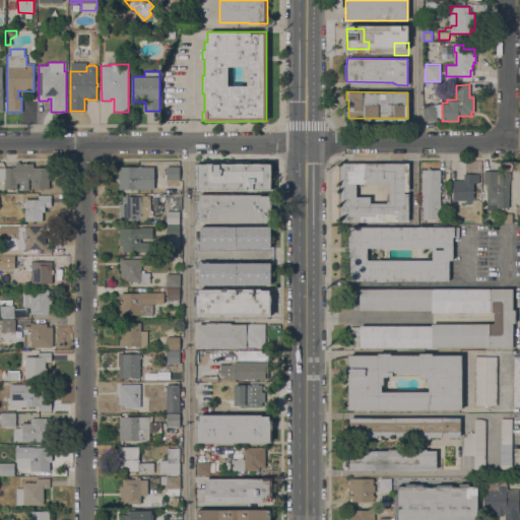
[(424,120),(424,105),(426,105),(426,102),(429,102),(429,105),(437,105),(437,120),(424,120)]
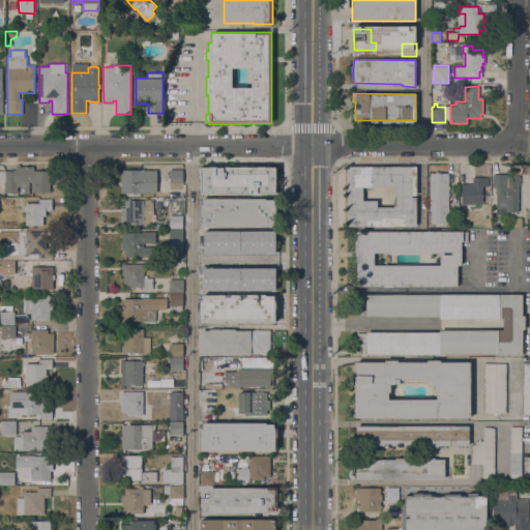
[(20,167),(33,167),(33,171),(53,171),(53,182),(50,182),(50,193),(31,193),(31,182),(29,182),(29,194),(20,194),(20,186),(18,186),(18,193),(4,193),(4,183),(0,183),(0,171),(12,171),(12,170),(16,170),(16,167),(17,167),(17,164),(20,164),(20,166),(20,167)]
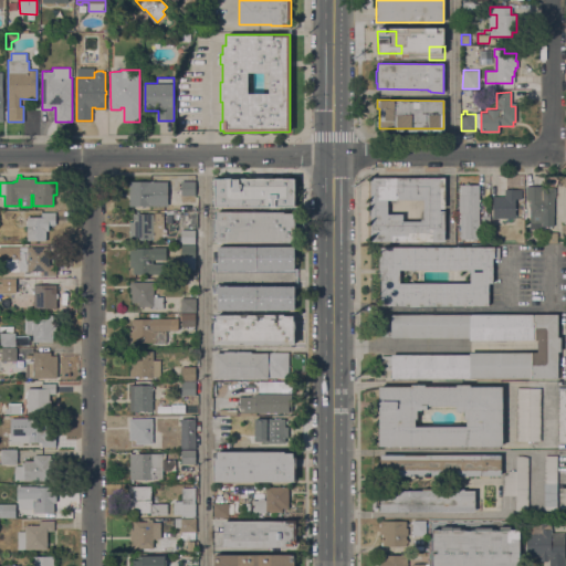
[(212,209),(212,195),(215,195),(215,190),(212,190),(212,178),(231,178),(231,177),(239,177),(239,178),(296,178),(296,209),(212,209)]
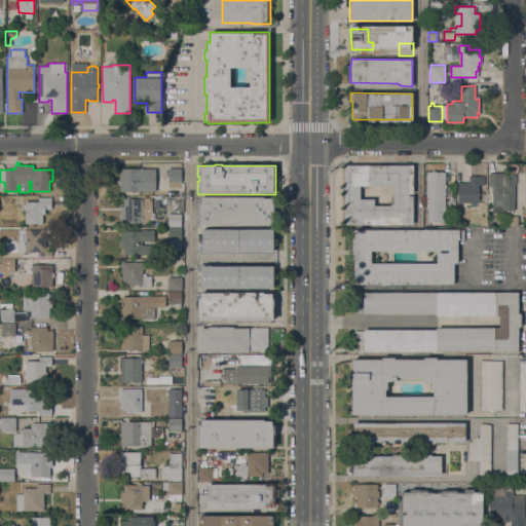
[(344,224),(344,200),(342,200),(342,195),(344,195),(344,192),(343,192),(343,187),(344,187),(344,164),(413,165),(413,193),(409,193),(409,195),(413,195),(413,225),(344,224)]
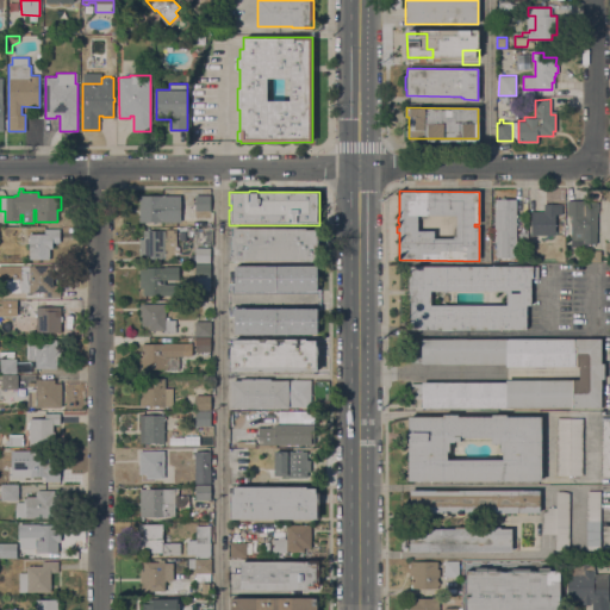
[(139,222),(139,195),(180,195),(180,222),(139,222)]
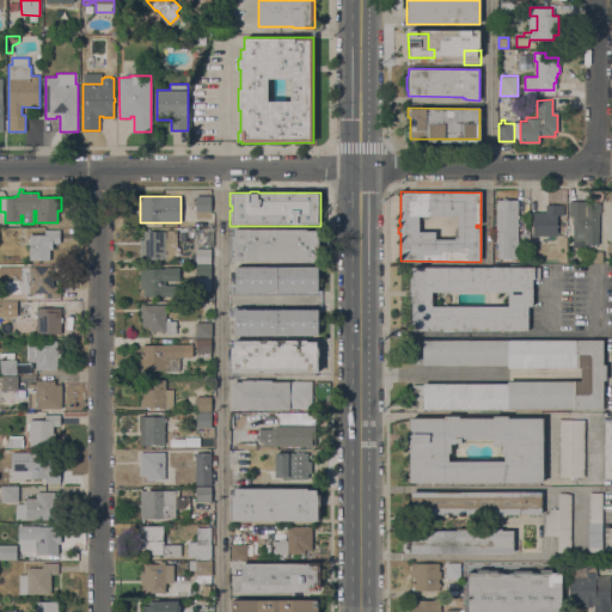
[(196,196),(210,196),(210,212),(196,212),(196,196)]
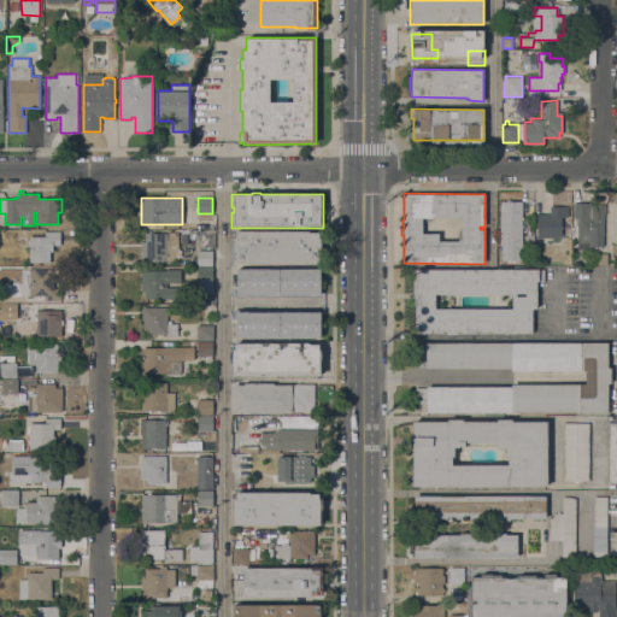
[(516,263),(512,263),(512,260),(510,260),(510,262),(507,262),(507,260),(501,260),(501,246),(500,246),(500,212),(501,212),(501,211),(500,211),(500,209),(501,209),(501,201),(506,201),(506,200),(511,200),(512,201),(522,201),(522,217),(523,217),(523,219),(522,219),(522,260),(516,260),(516,263)]
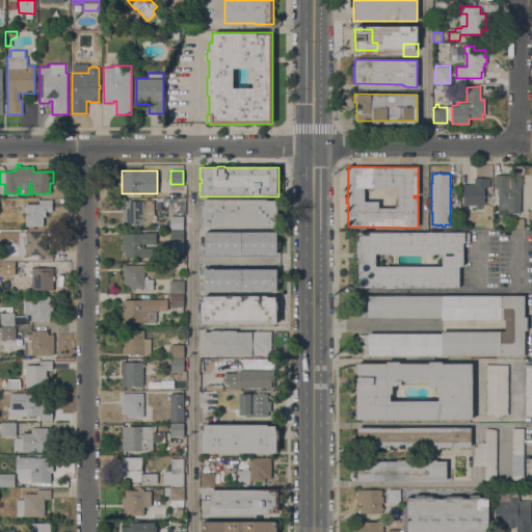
[(498,187),(494,187),(494,175),(509,175),(509,177),(522,177),(522,185),(521,185),(521,213),(511,213),(511,215),(498,215),(498,187)]
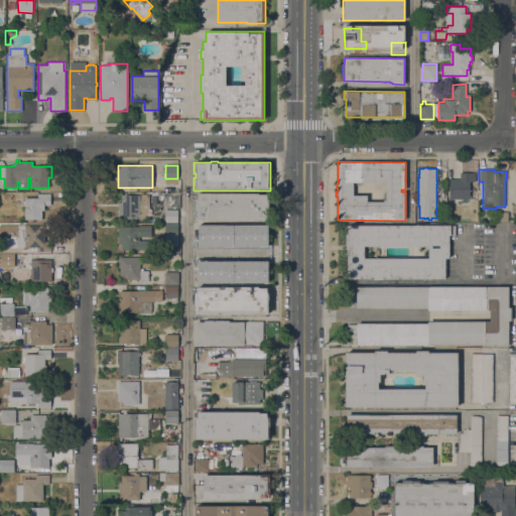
[(449,192),(447,192),(447,190),(449,190),(449,183),(448,183),(448,181),(449,181),(449,179),(460,179),(460,172),(476,172),(476,181),(470,181),(470,199),(449,199),(449,192)]
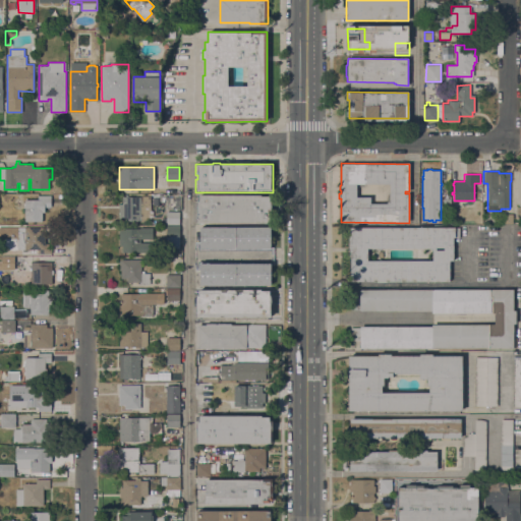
[(196,209),(195,209),(195,203),(196,203),(196,200),(198,200),(198,194),(261,194),(261,195),(270,195),(270,200),(272,200),(272,223),(196,223),(196,209)]
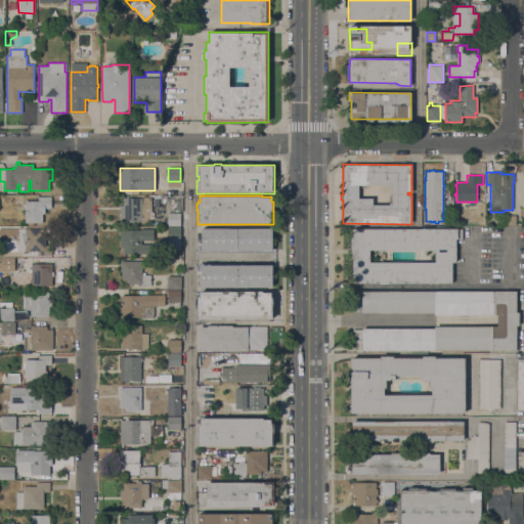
[(25,210),(24,210),(24,207),(25,207),(25,201),(38,201),(38,197),(51,197),(51,209),(45,209),(45,212),(40,212),(40,223),(25,223),(25,210)]
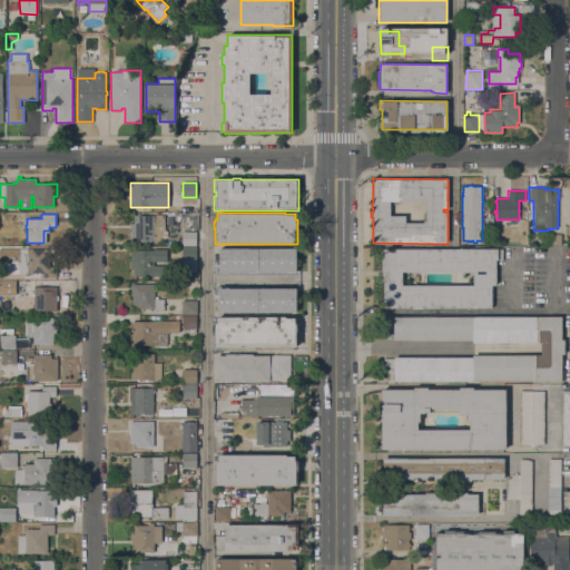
[(130,242),(130,223),(134,223),(134,215),(154,215),(165,215),(165,231),(161,231),(161,242),(130,242)]
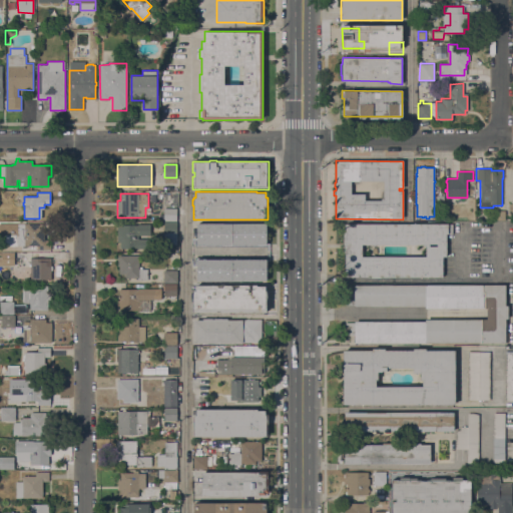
[(178,193),(178,205),(164,205),(164,193),(178,193)]
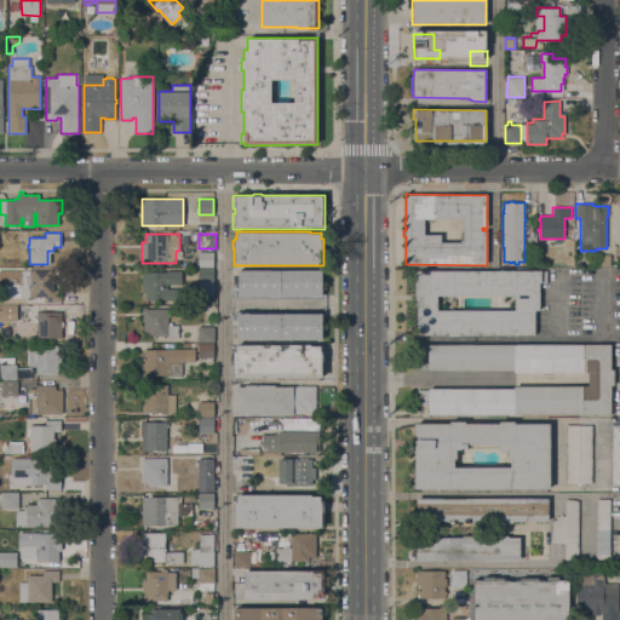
[(213,252),(213,268),(199,267),(199,265),(193,265),(193,259),(199,259),(199,251),(213,252)]
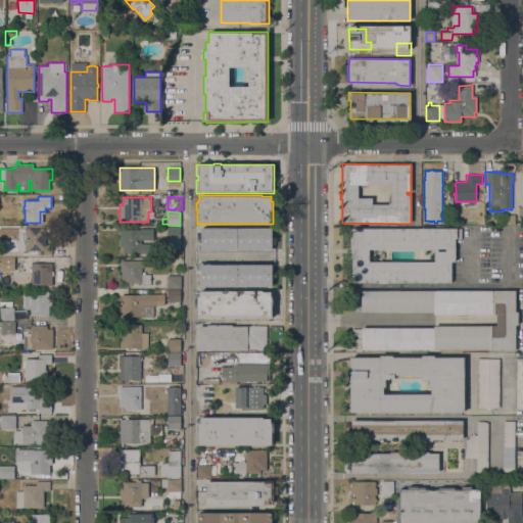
[(506,215),(515,215),(515,225),(506,225),(506,215)]
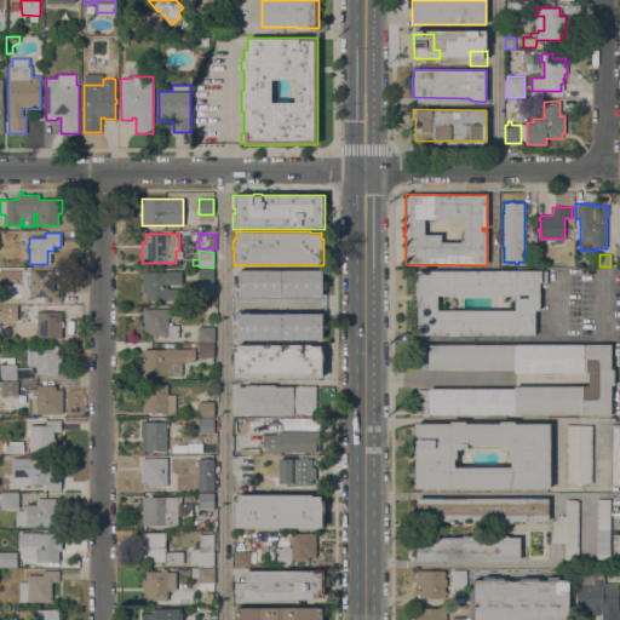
[(213,296),(199,296),(197,269),(213,269),(213,296)]
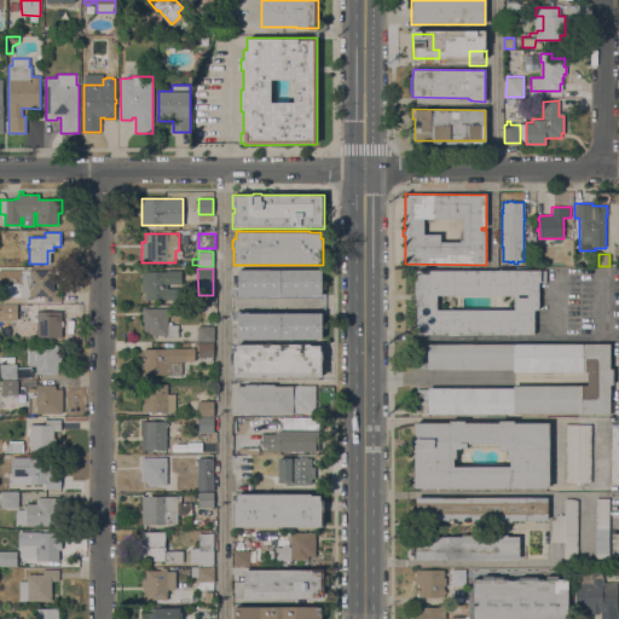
[(0,270),(53,270),(53,290),(62,290),(62,301),(45,301),(45,296),(35,296),(35,301),(28,301),(28,296),(19,296),(19,283),(0,283),(0,270)]
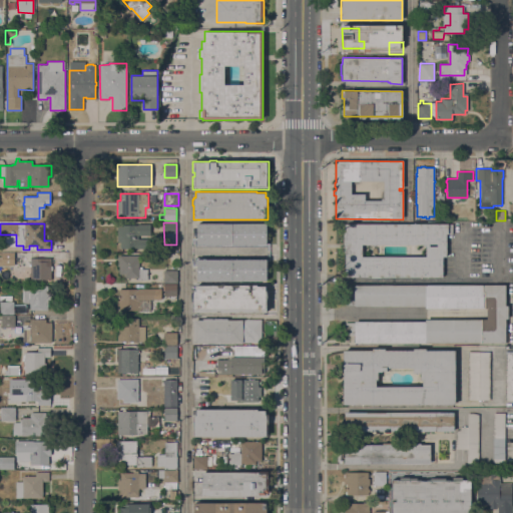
[(267,223),(267,243),(270,243),(270,246),(195,246),(195,243),(197,243),(196,223),(267,223)]
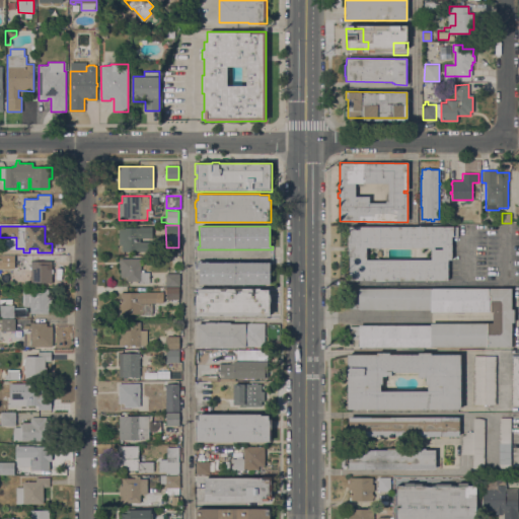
[(152,227),(152,238),(140,238),(140,242),(152,241),(152,251),(119,251),(119,228),(152,227)]
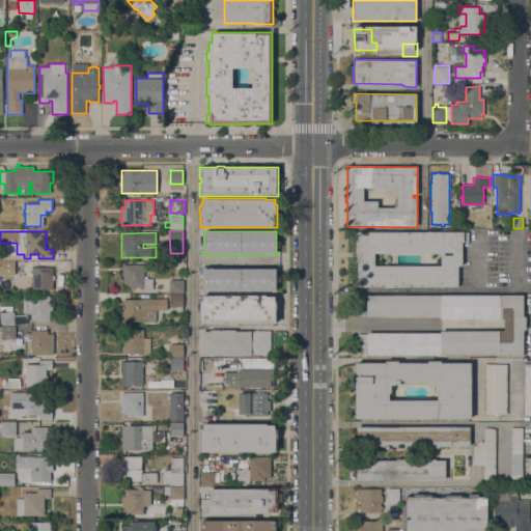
[(358,286),(358,232),(468,232),(468,242),(462,242),(462,266),(458,266),(458,286),(358,286)]
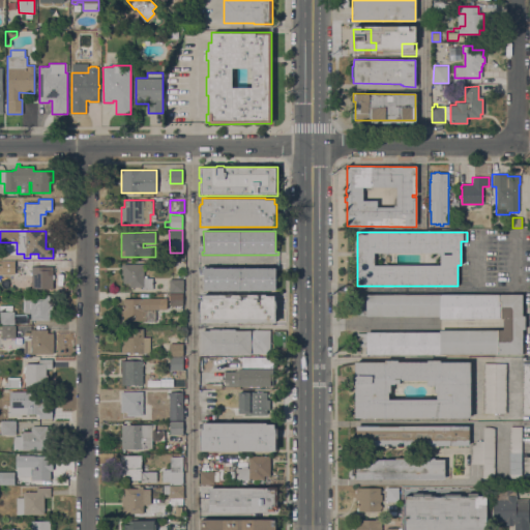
[(16,274),(1,274),(1,270),(0,270),(0,264),(1,264),(1,261),(15,260),(16,274)]
